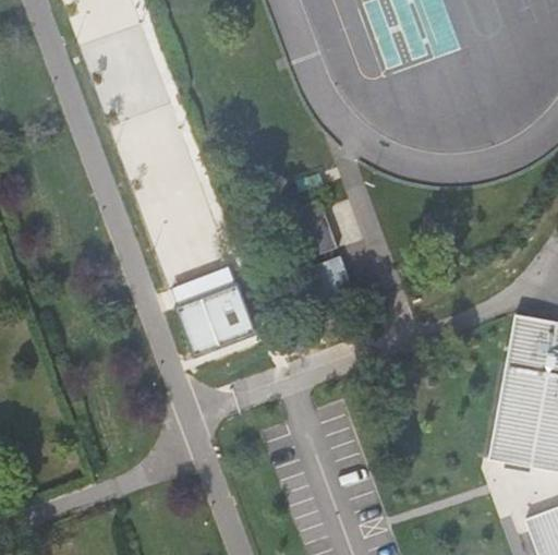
[(324,212),(322,213),(318,204),(296,212),(314,261),(339,252),(324,212)]
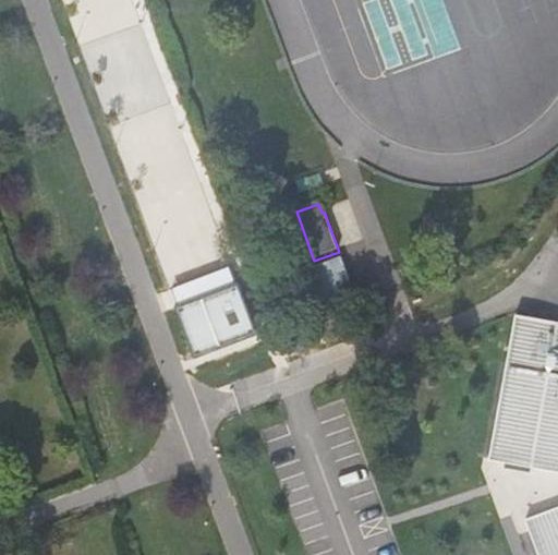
[(235,257),(157,285),(192,386),(271,359),(235,257)]
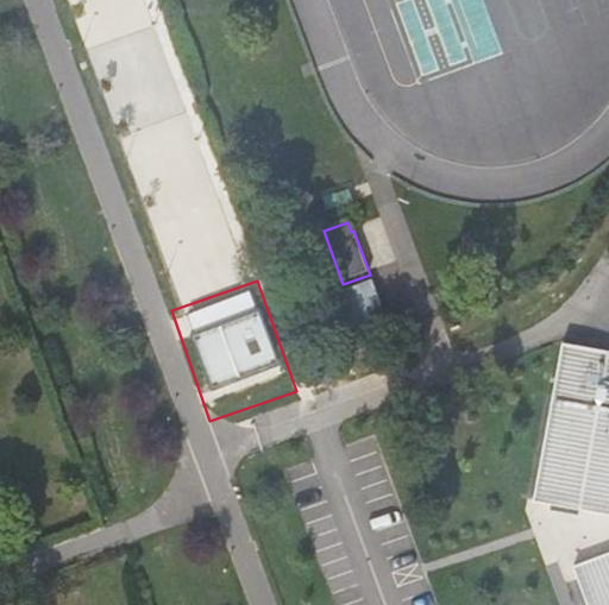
[(372,283),(322,302),(339,346),(389,327),(372,283)]
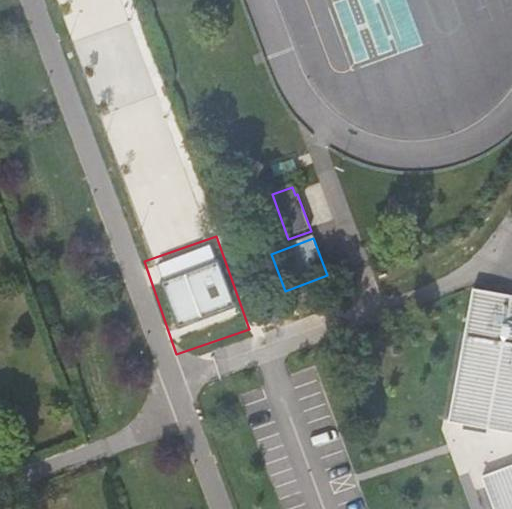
[(511,295),(472,288),(447,422),(511,432),(511,295)]
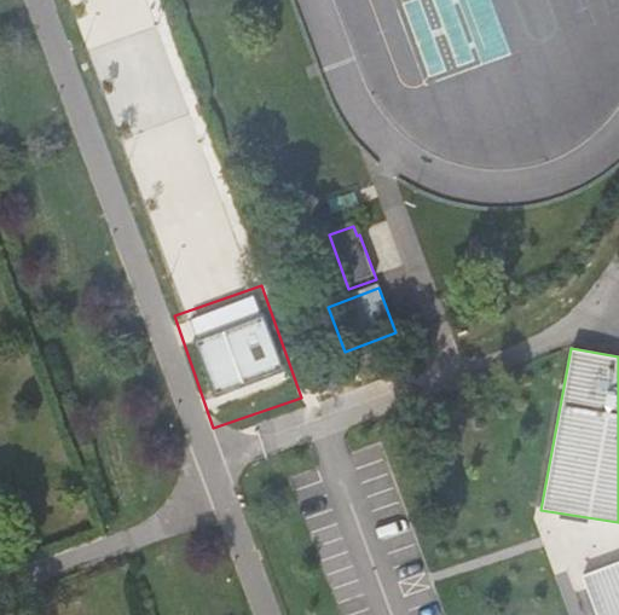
[(618,614),(618,561),(584,573),(599,614),(618,614)]
